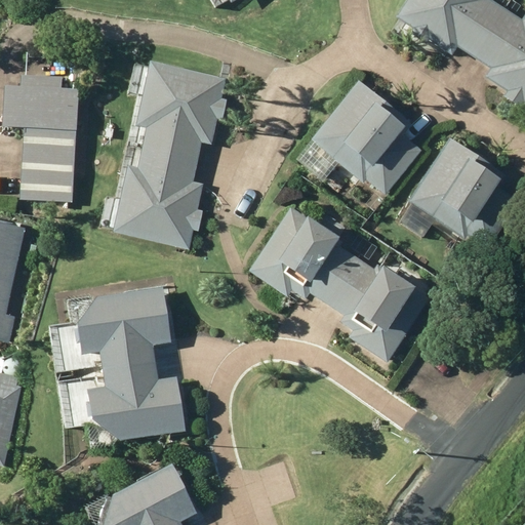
[(474,54),(506,7),(493,0),(406,0),(396,16),(411,28),(408,32),(425,43),(428,39),(450,52),(456,43),(474,54)]
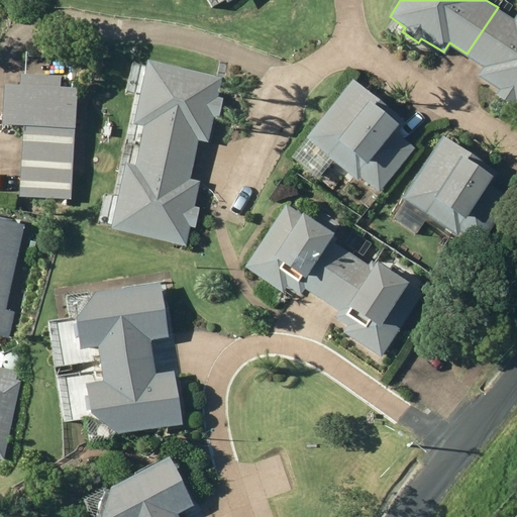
[(498,7),(467,54),(485,66),(479,75),(499,89),(496,94),(513,104),(516,100),(516,15),(515,18),(498,7)]
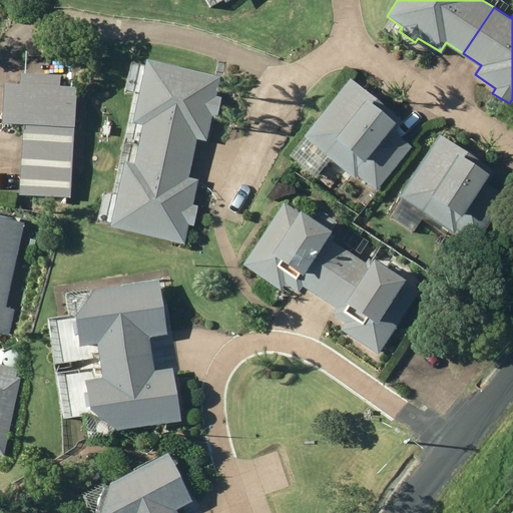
[(138,145),(192,157),(197,137),(206,140),(211,115),(217,116),(221,97),(215,96),(219,75),(148,59),(133,121),(143,123),(138,145)]
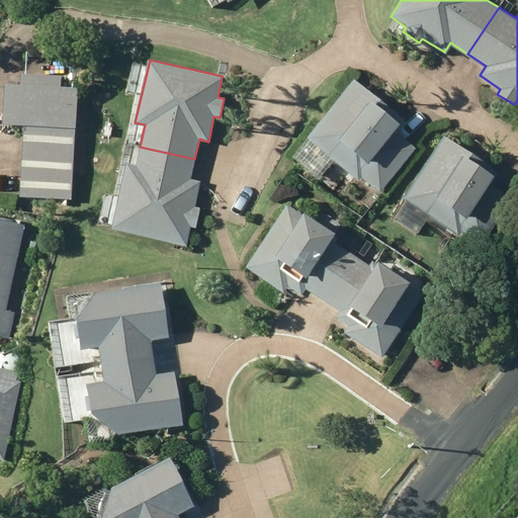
[(19,195),(71,199),(77,88),(60,87),(60,74),(20,72),(19,85),(4,84),(2,122),(23,123),(19,195)]
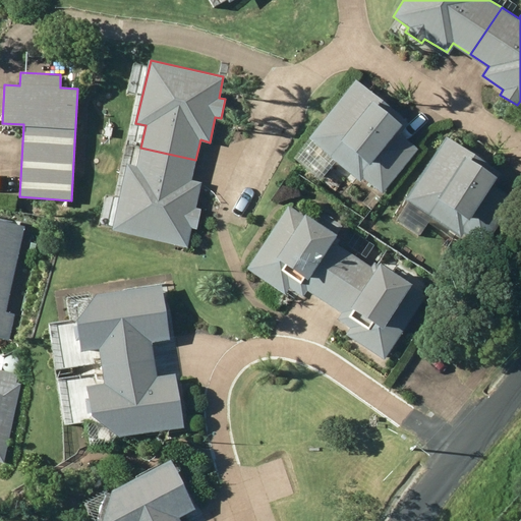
[(408,121),(356,79),(292,158),(320,180),(336,161),(360,181),(363,177),(382,192),(418,149),(399,132),(408,121)]
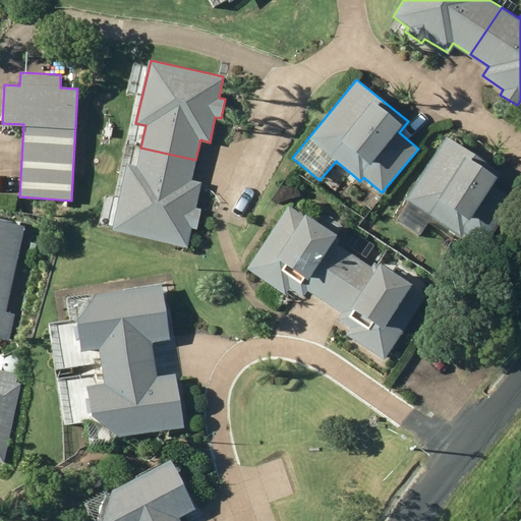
[(405,198),(460,236),(463,231),(481,243),(513,198),(493,183),(501,173),(449,136),(405,198)]
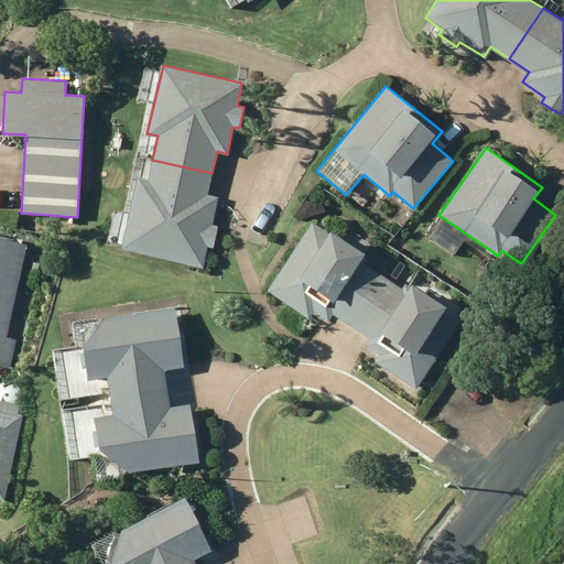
[(207,194),(212,173),(152,160),(148,181),(137,179),(121,249),(203,268),(207,246),(213,247),(218,226),(212,225),(218,197),(207,194)]
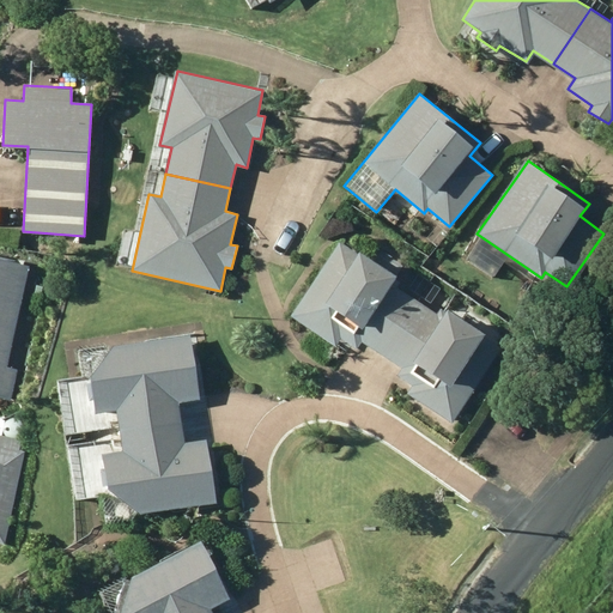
[(381,354),(417,301),(392,283),(396,275),(359,250),(358,253),(339,241),(290,315),(335,345),(340,338),(357,349),(362,341),(381,354)]
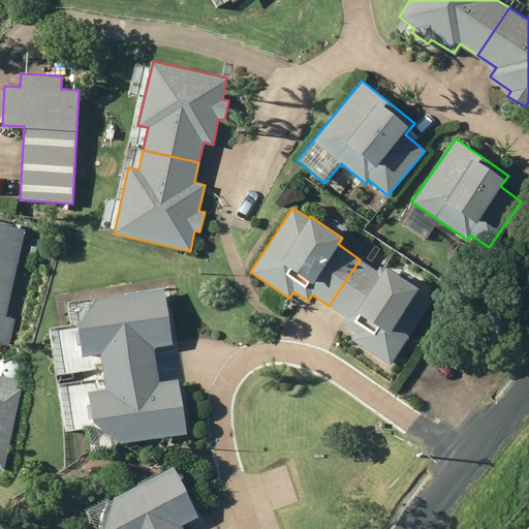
[(6,315),(25,229),(0,223),(0,342),(9,344),(14,317),(6,315)]
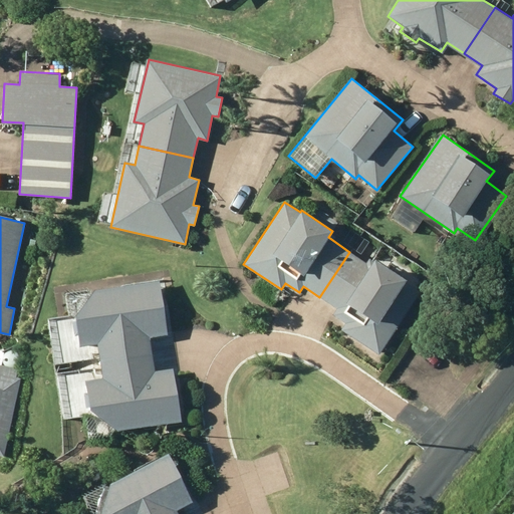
[(360,237),(352,248),(361,254),(369,242),(360,237)]
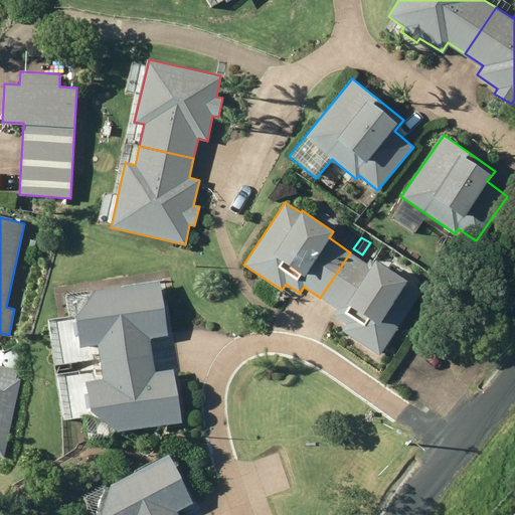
[(350,252),(320,298),(337,309),(334,315),(346,323),(342,330),(378,355),(420,291),(376,262),(372,267),(350,252)]
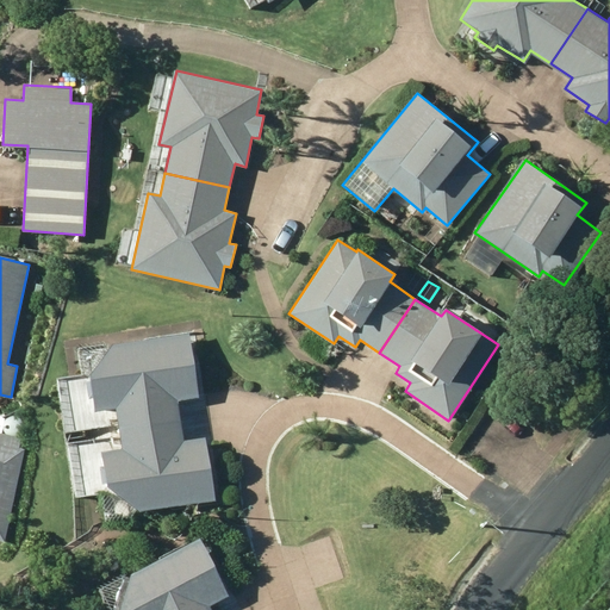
[(117,429),(181,419),(178,399),(198,397),(190,334),(110,344),(88,374),(94,412),(114,410),(117,429)]
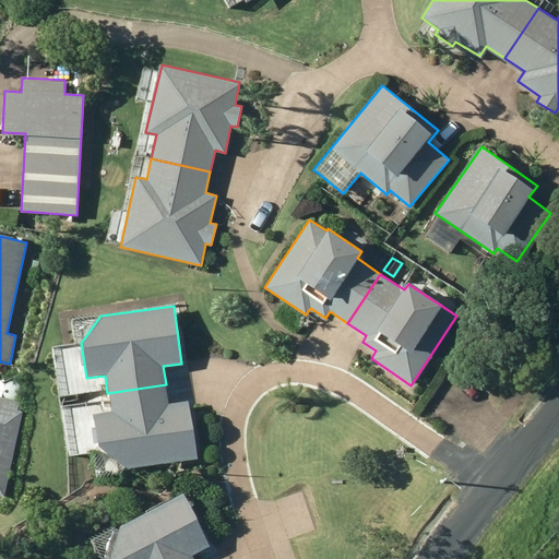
[(166,384),(107,393),(110,411),(88,414),(93,443),(126,468),(197,459),(188,401),(168,403),(166,384)]
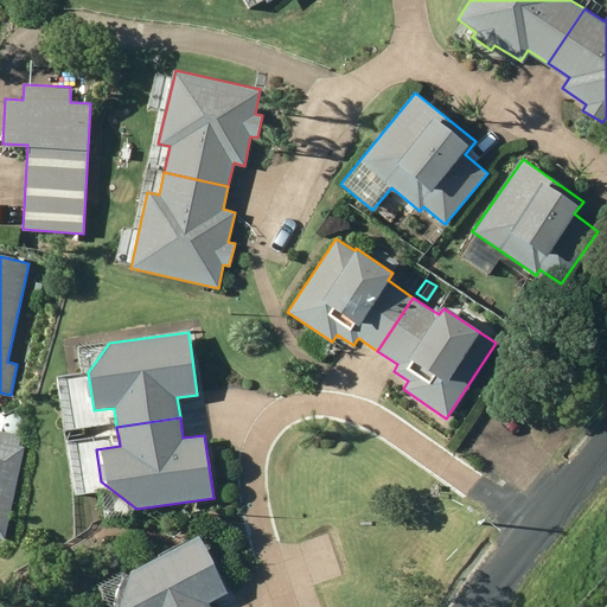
[(0,537),(5,538),(24,446),(19,445),(21,434),(0,428),(0,537)]
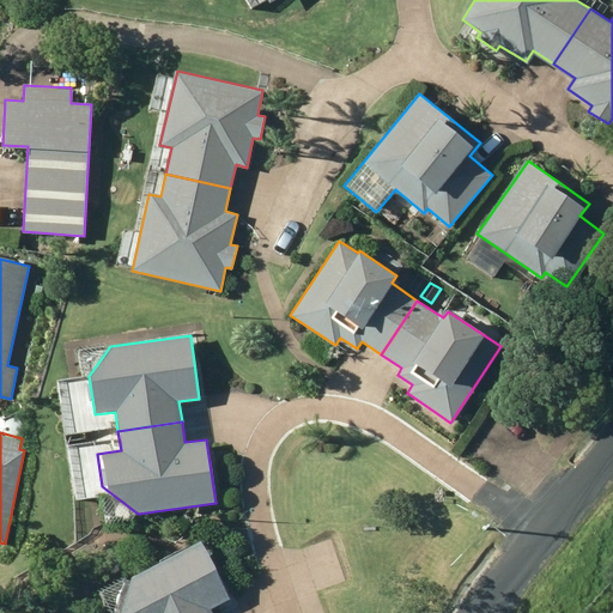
[(213,612),(212,608),(230,600),(200,542),(101,593),(110,612),(114,612),(213,612)]
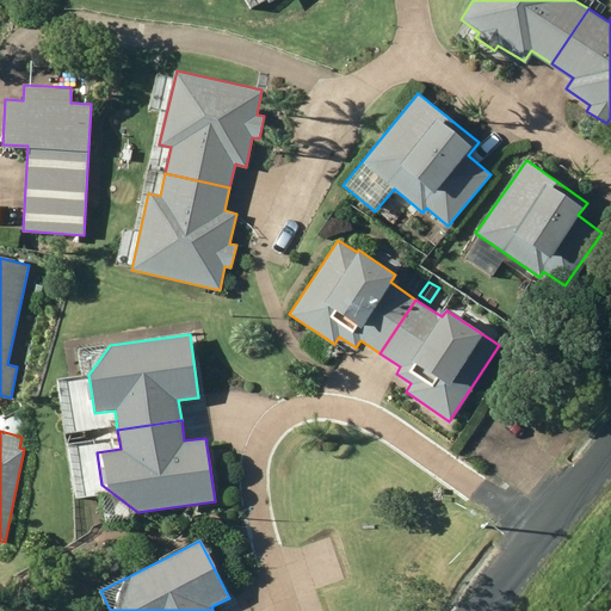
All buildings are outlined.
